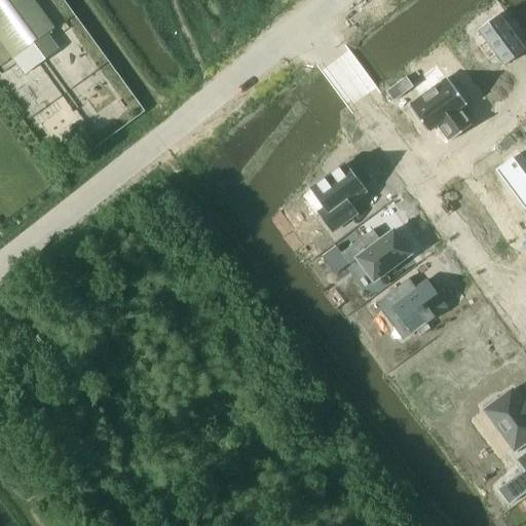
[(0,0),(0,42),(11,58),(52,28),(32,0),(0,0)]
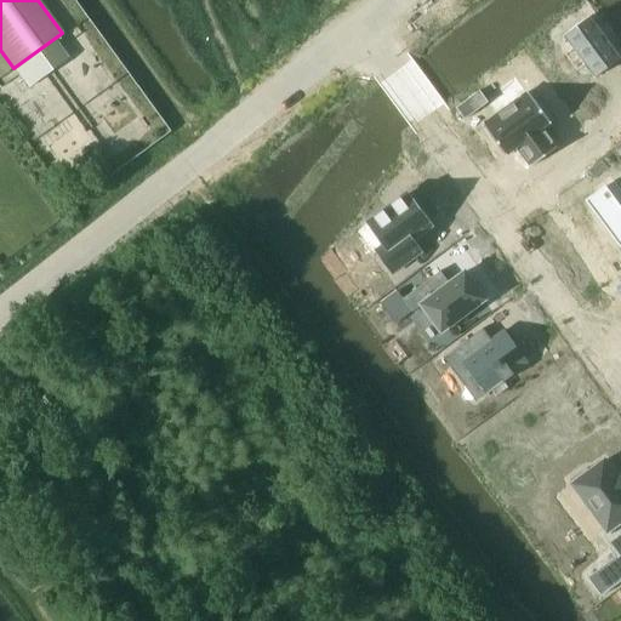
[(590,17),(563,36),(573,50),(564,55),(576,72),(585,66),(594,79),(609,69),(620,60),(590,17)]
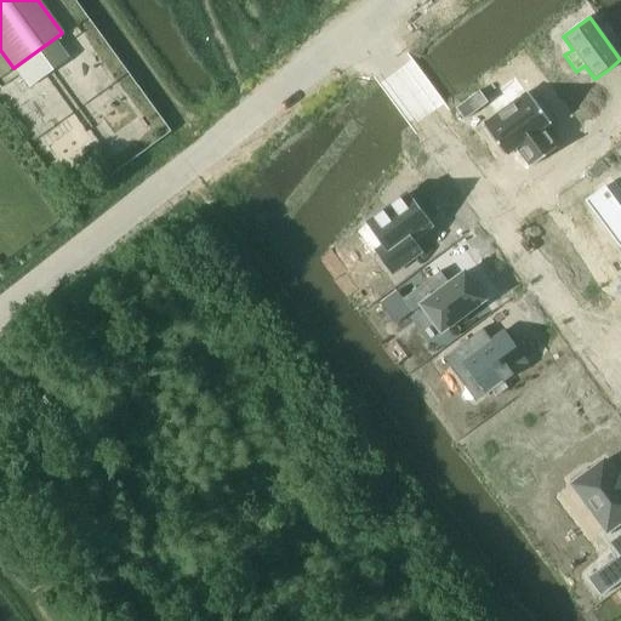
[(531,91),(486,124),(508,153),(520,144),(535,165),(560,146),(546,125),(553,120),(531,91)]
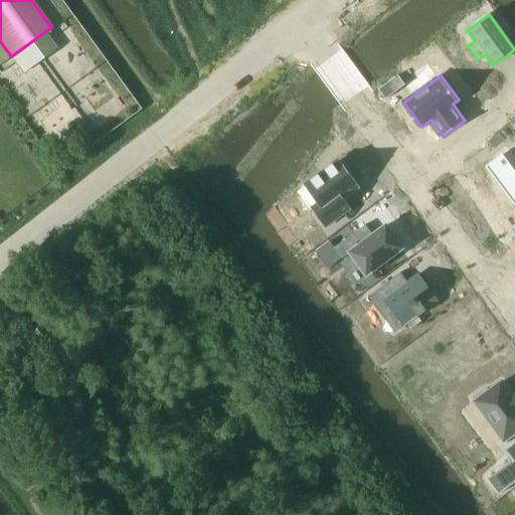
[(397,76),(378,91),(385,100),(404,86),(397,76)]
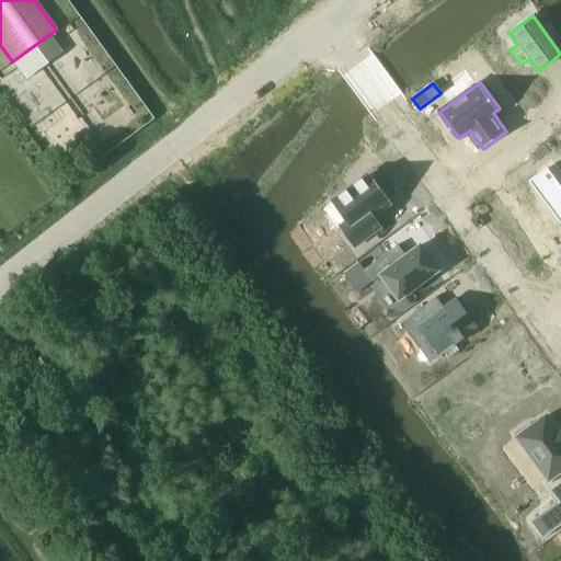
[(547,169),(529,182),(560,225),(560,172),(554,164),(548,170),(547,169)]
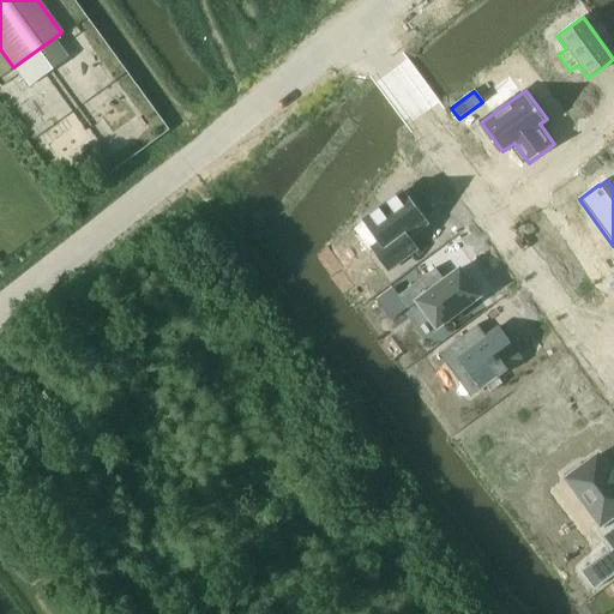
[(403,193),(365,222),(380,242),(372,248),(387,270),(415,250),(407,238),(426,224),(403,193)]
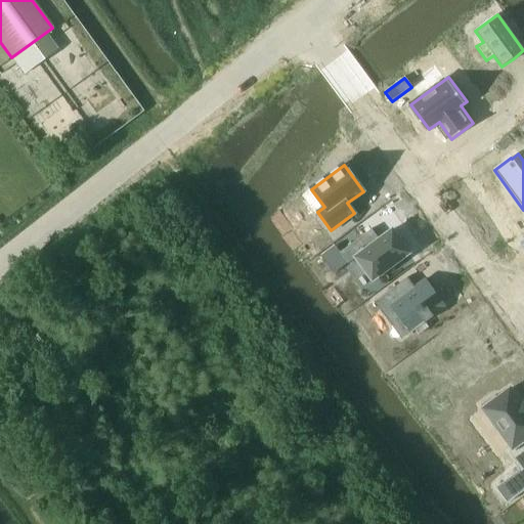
[(347,248),(340,253),(347,264),(355,258),(373,281),(409,254),(392,230),(379,241),(372,229),(347,248)]
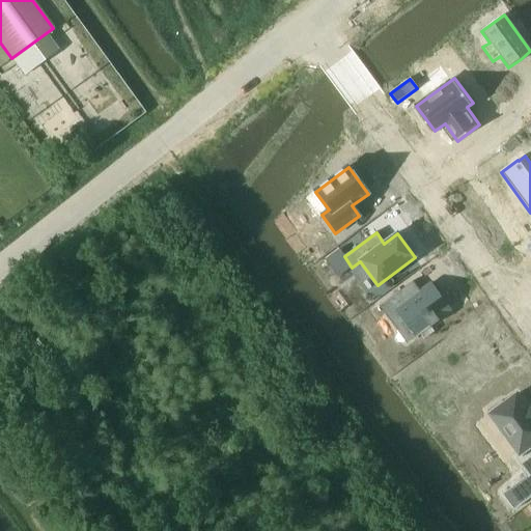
[(413,282),(380,306),(398,332),(408,325),(417,337),(450,312),(429,284),(420,291),(413,282)]
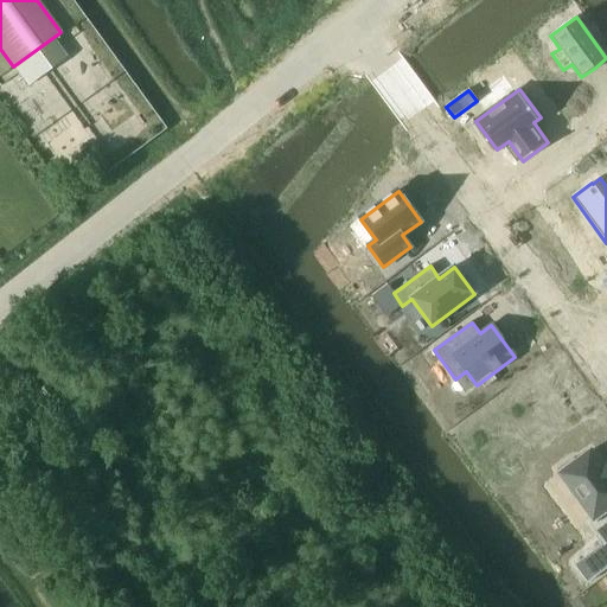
[(569,455),(555,466),(593,518),(587,523),(596,536),(594,537),(606,554),(606,470),(604,464),(601,466),(587,447),(573,459),(569,455)]
